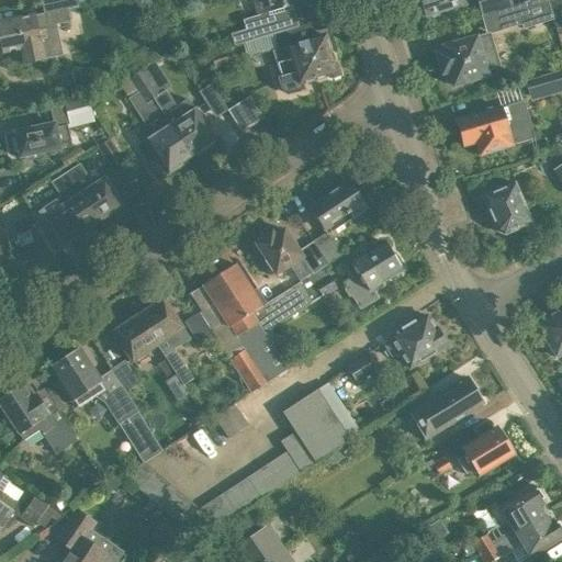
[(49,0),(40,2),(42,15),(45,25),(53,23),(70,20),(68,10),(80,8),(78,0),(49,0)]
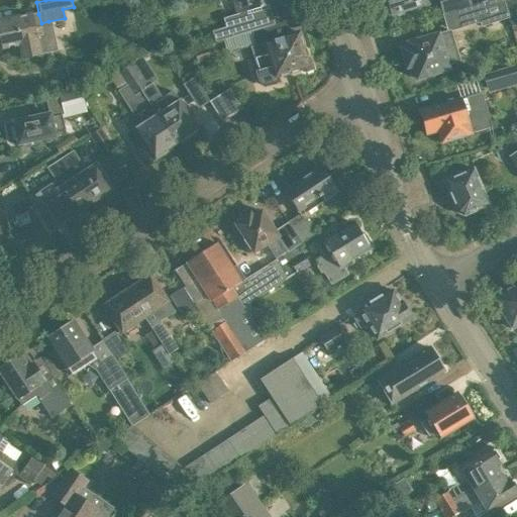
[(225,27),(213,31),(216,42),(250,31),(274,24),(269,6),(279,3),(278,0),(230,0),(235,15),(223,18),(225,27)]
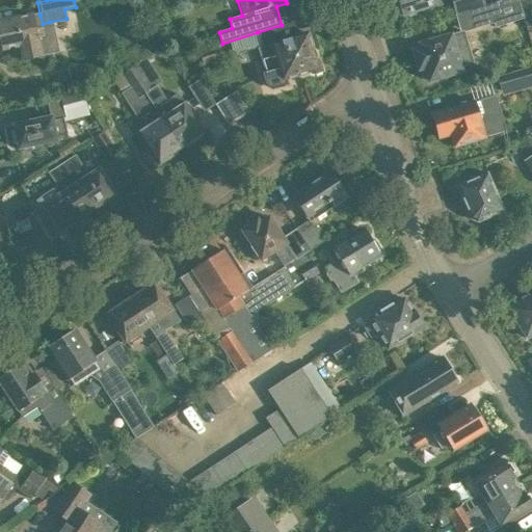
[(397,0),(402,15),(439,3),(436,0),(397,0)]
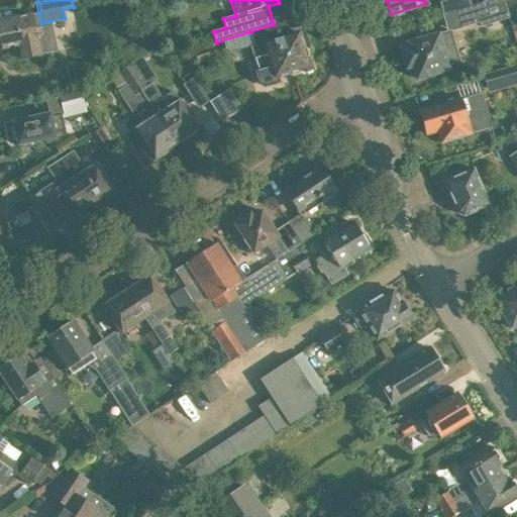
[(469,0),(439,0),(443,12),(471,4),(469,0)]
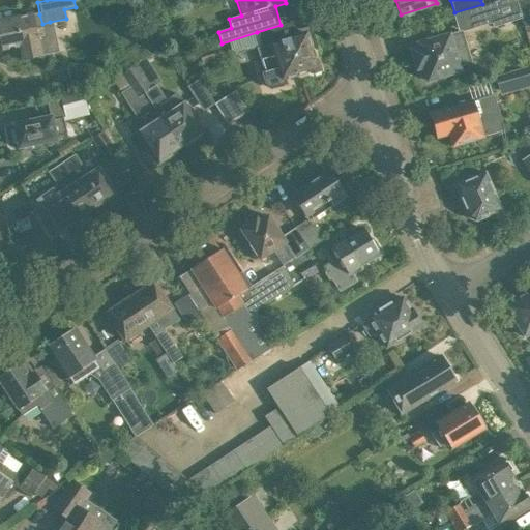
[(516,0),(500,0),(470,9),(474,25),(491,20),(493,27),(522,19),(516,0)]
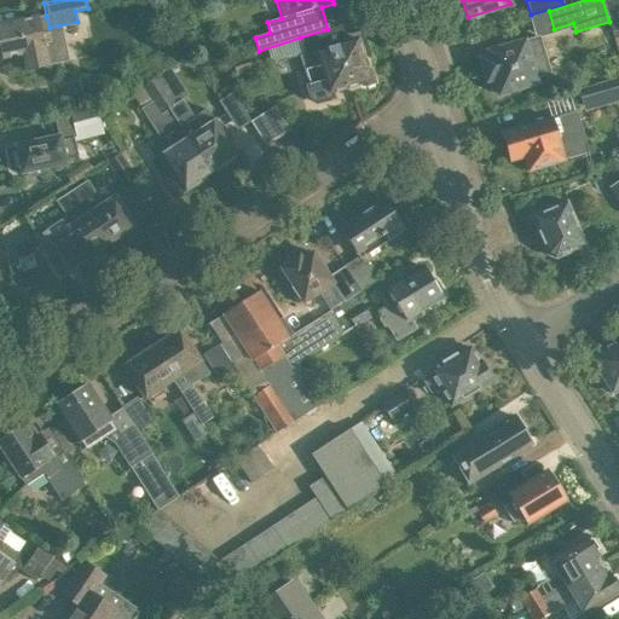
[(38,18),(0,25),(0,39),(4,59),(24,56),(28,70),(47,67),(65,63),(58,25),(50,28),(46,17),(38,18)]
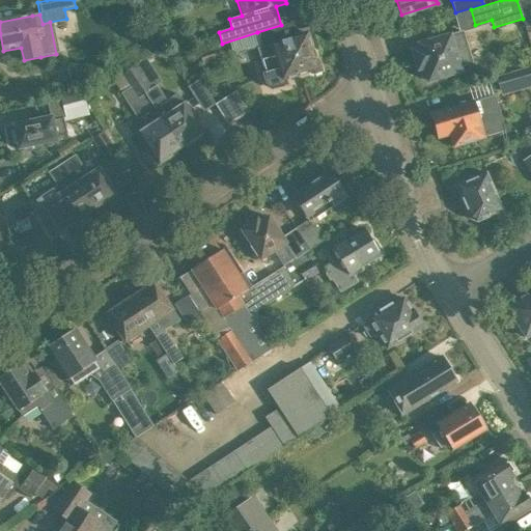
[(262,47),(257,49),(264,72),(260,73),(263,84),(272,89),(286,84),(284,79),(308,72),(311,74),(314,73),(316,74),(319,70),(317,68),(317,62),(315,61),(307,33),(297,36),(292,22),(281,25),(257,32),(262,47)]
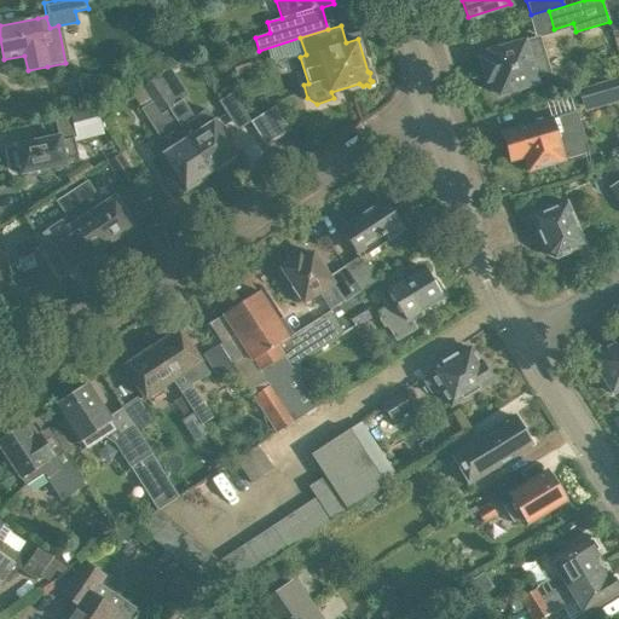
[(485,81),(486,82),(490,93),(497,92),(498,97),(533,86),(536,81),(534,77),(548,74),(537,39),(522,44),(519,42),(485,53),(486,58),(479,61),(485,81)]
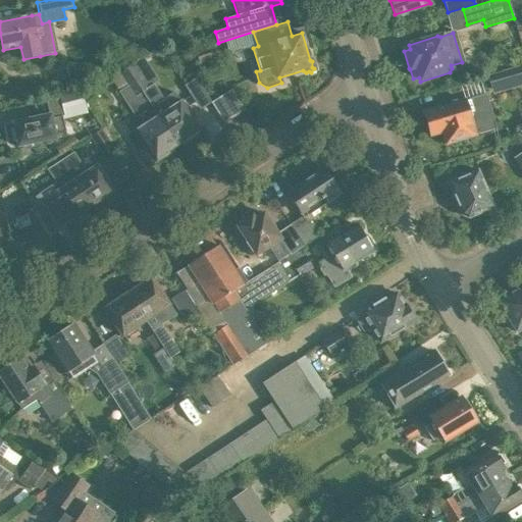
[(210,47),(195,52),(199,64),(214,60),(210,47)]
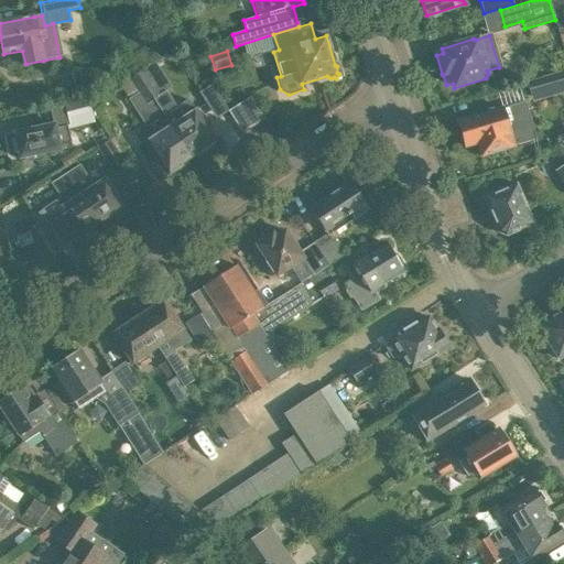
[(145,69),(138,74),(154,99),(161,95),(145,69)]
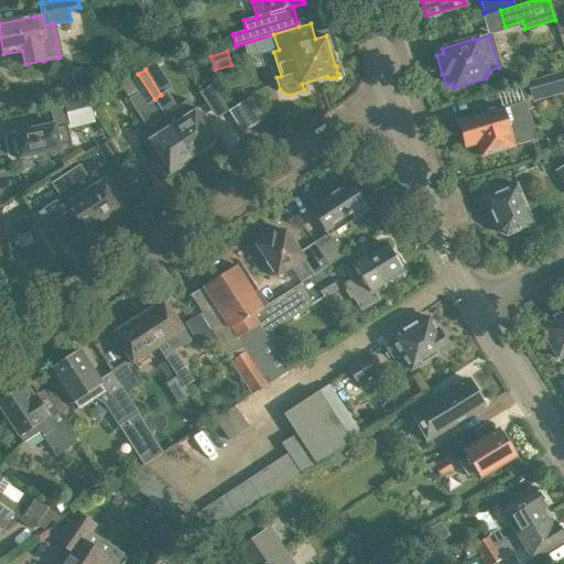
[(128,76),(118,83),(128,99),(142,122),(147,120),(156,136),(148,141),(170,175),(181,169),(181,164),(192,158),(164,116),(154,99),(138,74),(130,79),(128,76)]
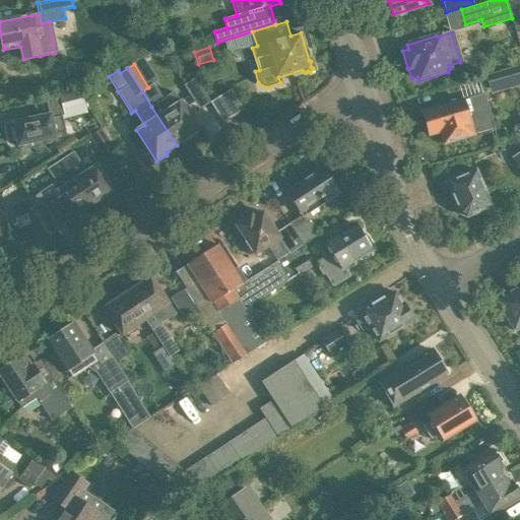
[(510,71),(486,77),(492,95),(515,88),(510,71)]
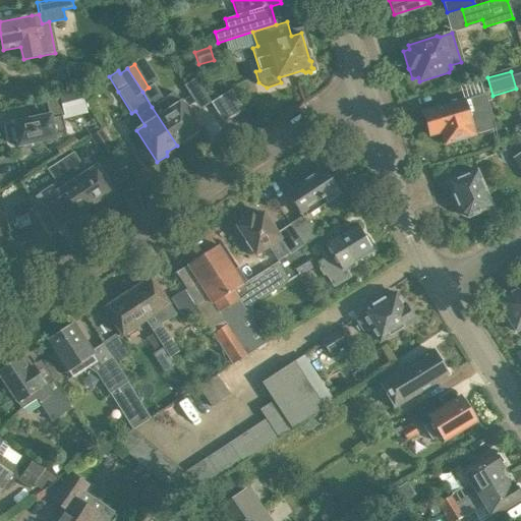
[(184,87),(189,95),(200,88),(194,79),(184,87)]
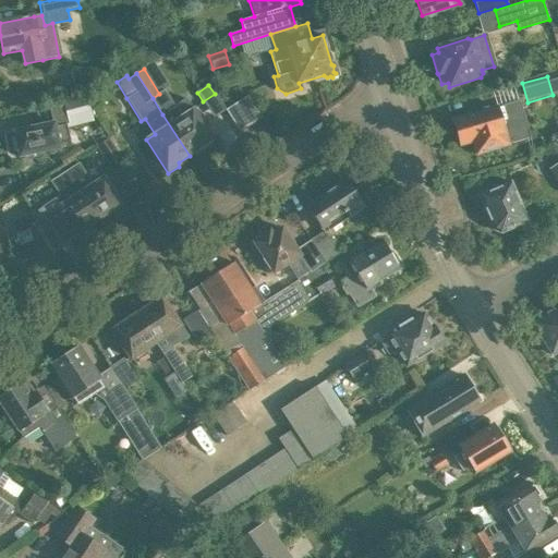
[(159,94),(153,98),(162,114),(190,156),(202,148),(204,150),(216,143),(194,109),(193,110),(185,99),(177,106),(166,89),(159,94)]
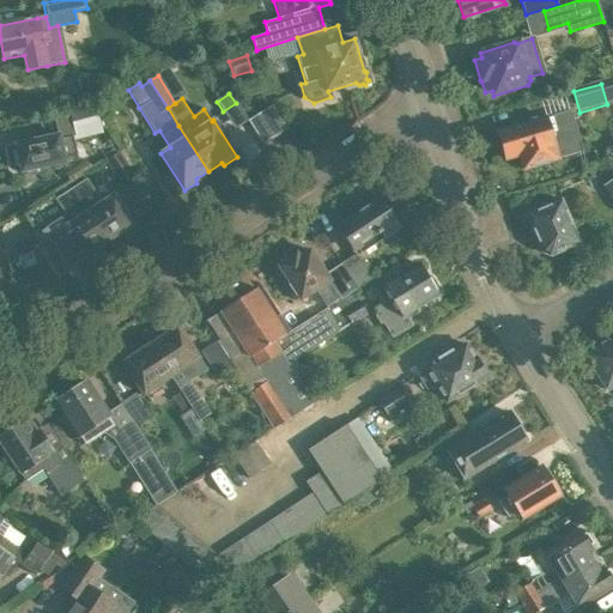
[(248,121),(262,145),(287,129),(272,105),(248,121)]
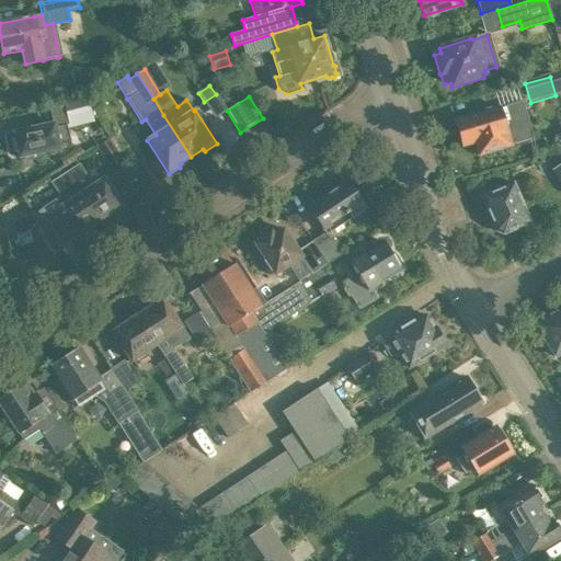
[(88,99),(64,104),(68,121),(92,115),(88,99)]
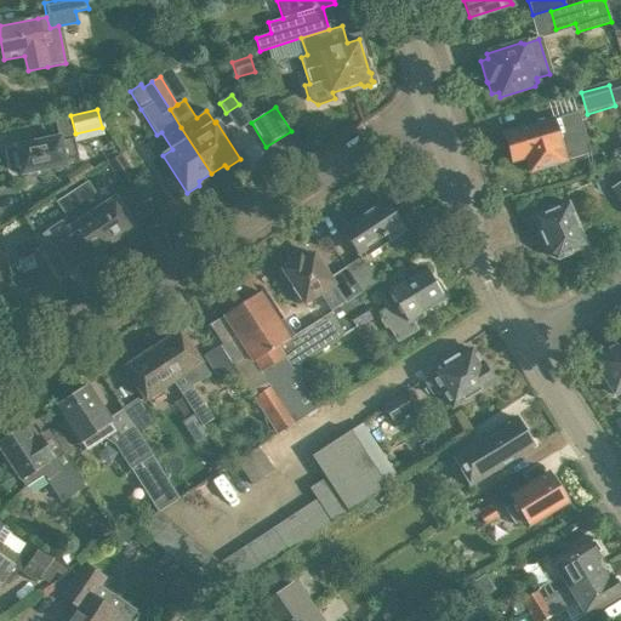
[(503,134),(512,163),(525,158),(529,172),(565,163),(591,154),(579,113),(553,121),(552,119),(503,134)]
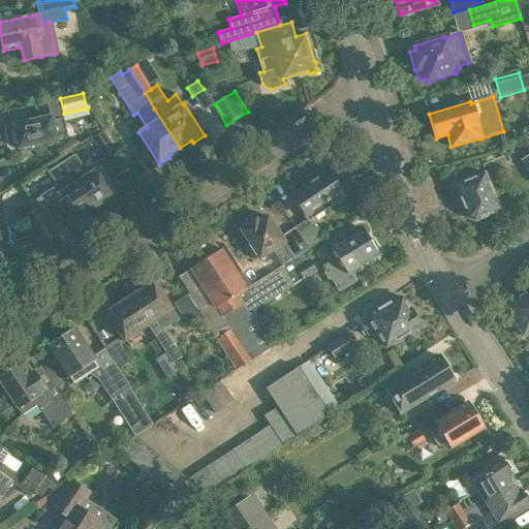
[(13,129),(9,130),(12,145),(17,144),(18,149),(58,141),(57,136),(66,134),(62,118),(62,114),(64,114),(60,98),(48,101),(51,116),(12,124),(13,129)]
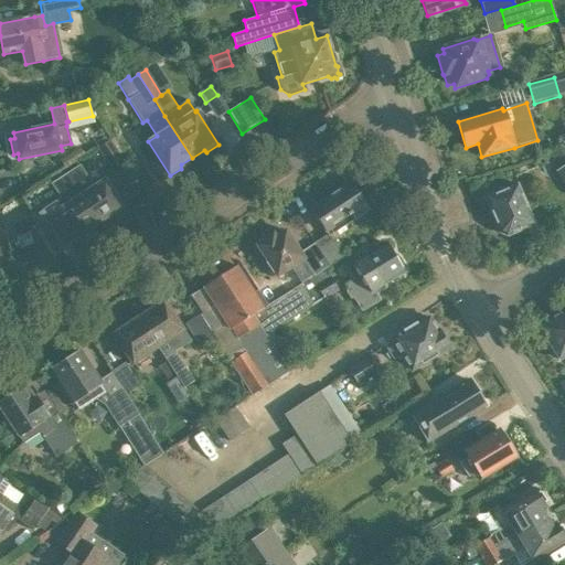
[(97,148),(109,168),(123,159),(110,140),(97,148)]
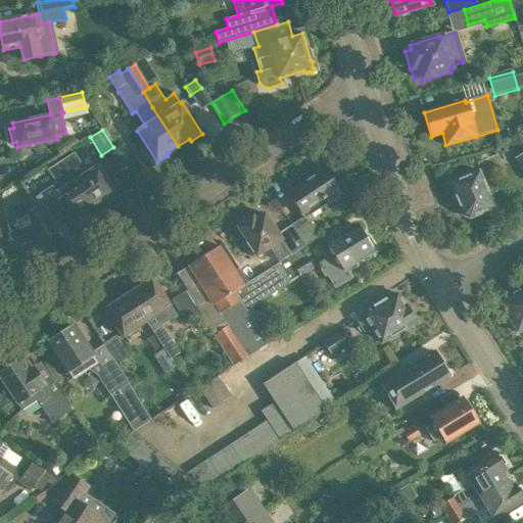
[(74,137),(55,148),(60,156),(79,145),(74,137)]
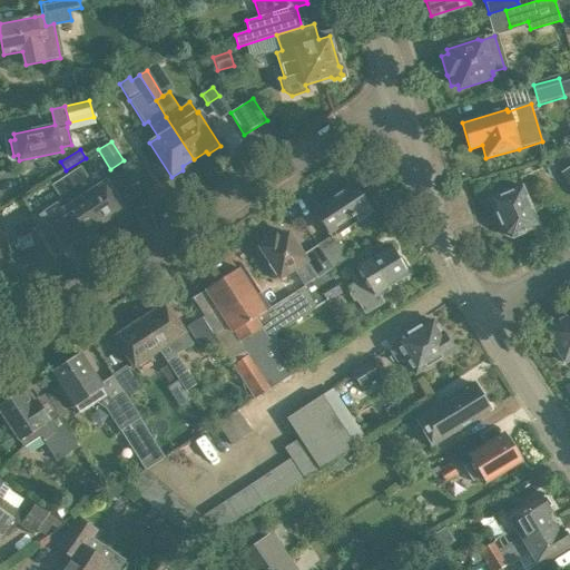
[(557,156),(547,159),(549,166),(559,163),(557,156)]
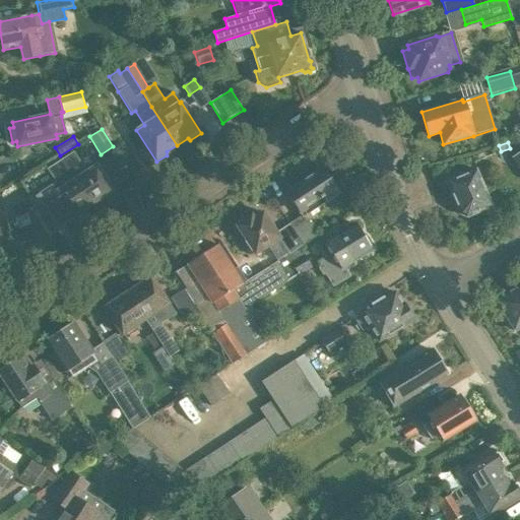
[(73,151),(61,159),(68,172),(73,179),(90,205),(113,191),(111,187),(115,185),(110,177),(106,179),(95,165),(85,172),(73,151)]
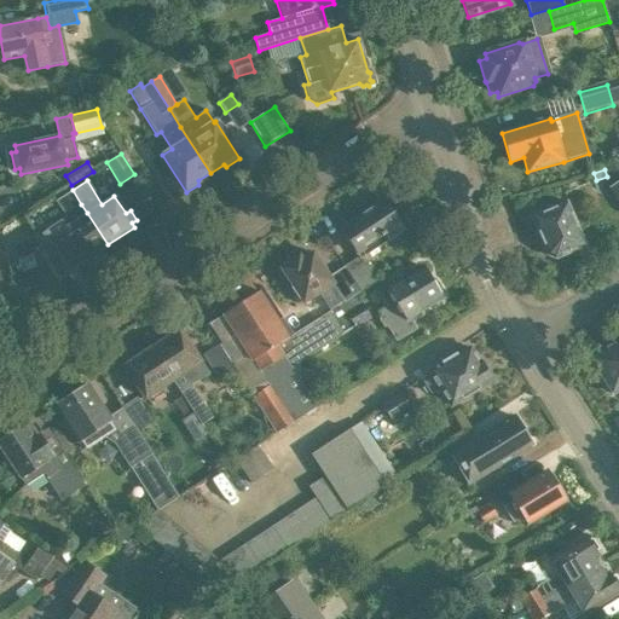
[(618,180),(608,187),(618,204),(618,180)]
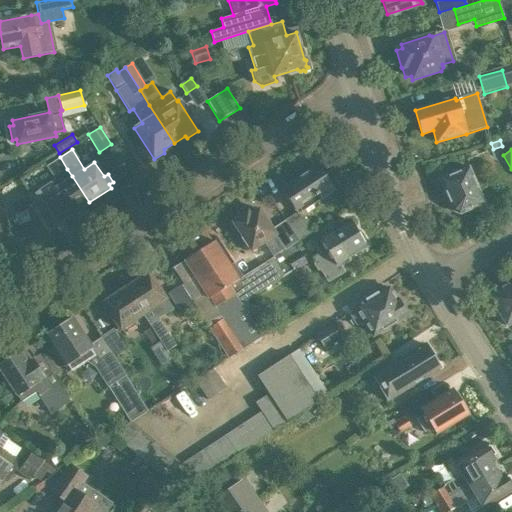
[(318,166),(281,191),(293,210),(295,213),(296,214),(297,213),(302,210),(300,206),(318,196),(320,199),(334,190),(340,186),(329,169),(323,173),(318,166)]
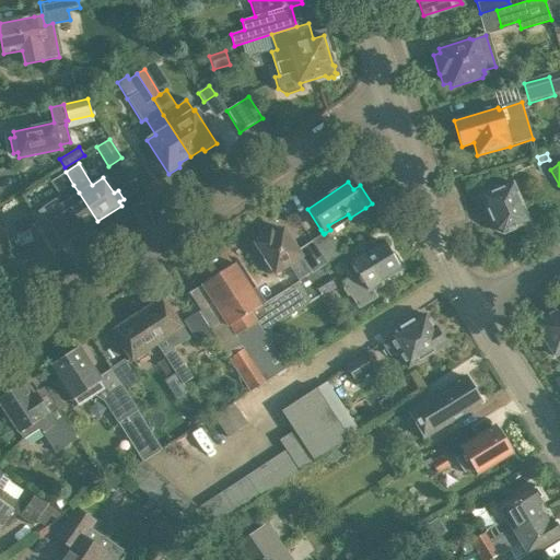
[(493,230),(500,234),(528,223),(512,184),(480,196),(493,230)]
